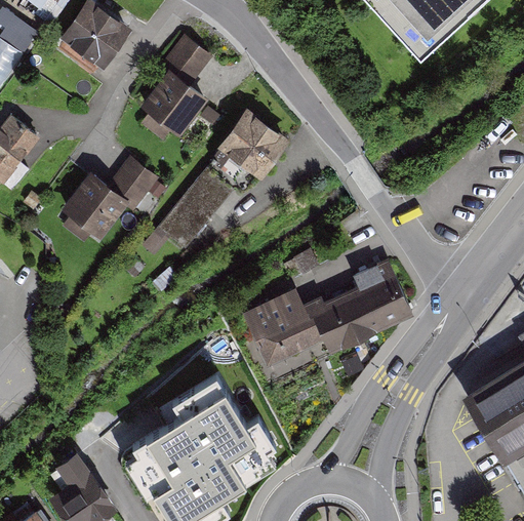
[(24,0),(52,24),(71,0),(24,0)]
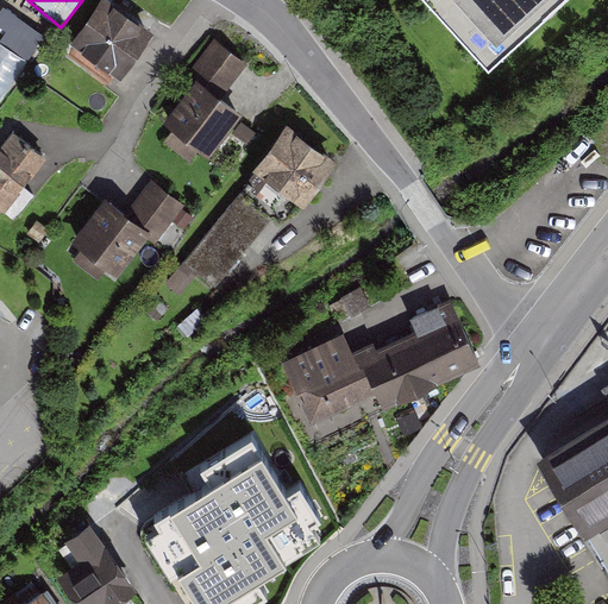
[(424,0),(488,70),(564,0),(424,0)]
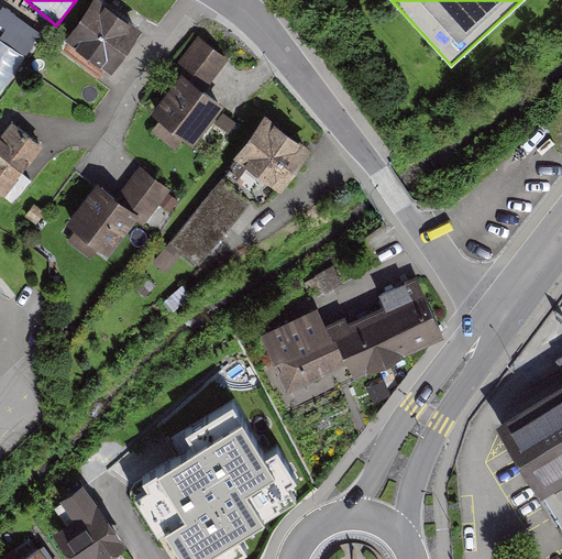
[(140,34),(95,2),(62,48),(108,80),(140,34)]
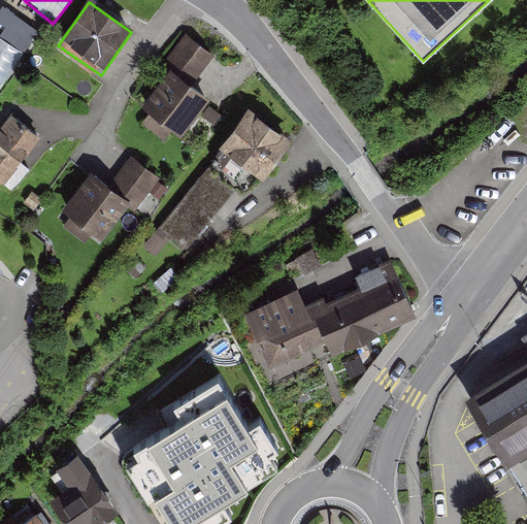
[(211,59),(186,39),(160,73),(163,75),(138,107),(151,118),(143,126),(166,143),(174,132),(180,137),(210,100),(192,86),(211,59)]
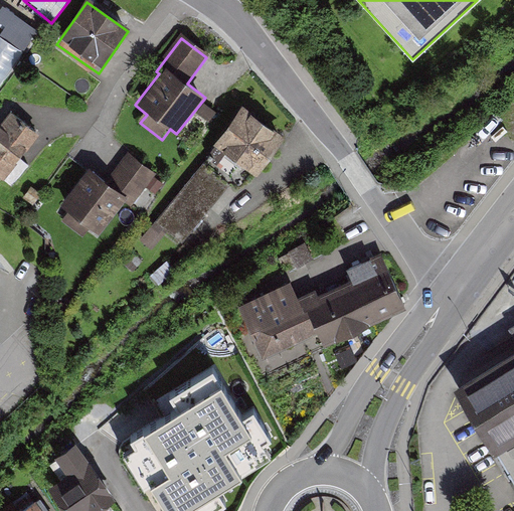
[(0,91),(24,55),(0,39),(0,91)]
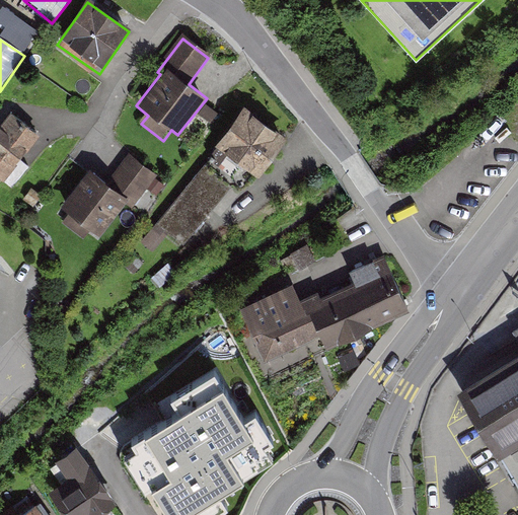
[(286,139),(242,108),(214,149),(257,179),(286,139)]
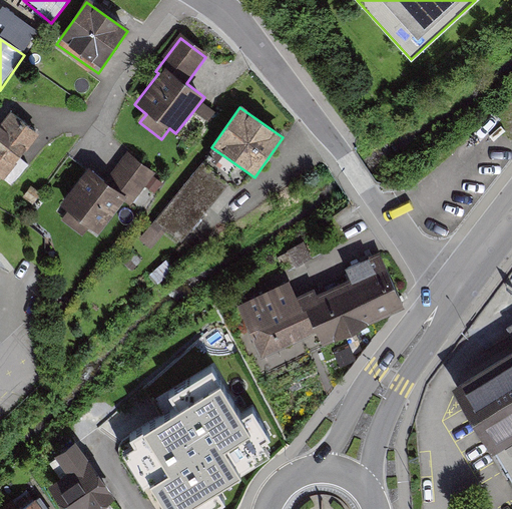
[(36,136),(9,115),(0,127),(0,181),(11,191),(30,167),(18,158),(36,136)]
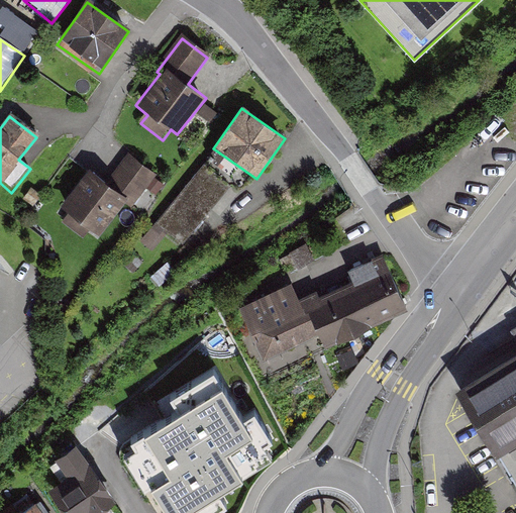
[(104,182),(89,170),(59,206),(70,215),(63,223),(83,240),(92,229),(99,235),(123,206),(128,210),(155,179),(125,155),(104,182)]
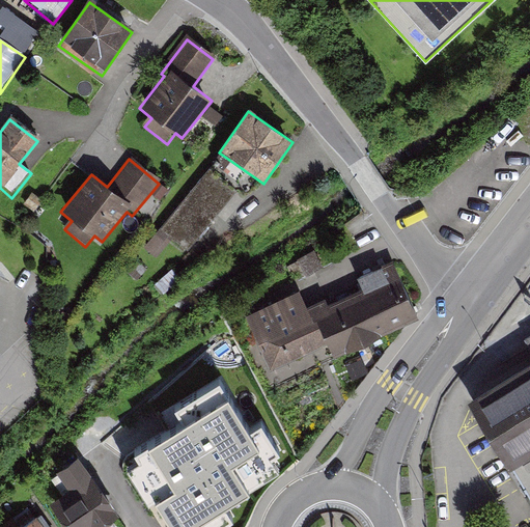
[(234,196),(207,174),(145,249),(157,259),(172,241),(188,253),(234,196)]
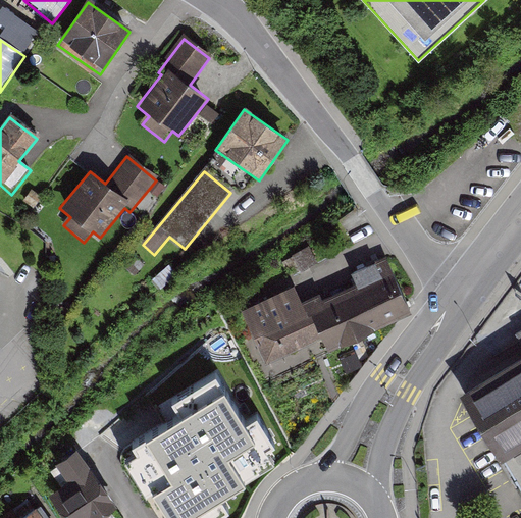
[(321,338),(328,352),(412,313),(385,258),(303,297),(321,338)]
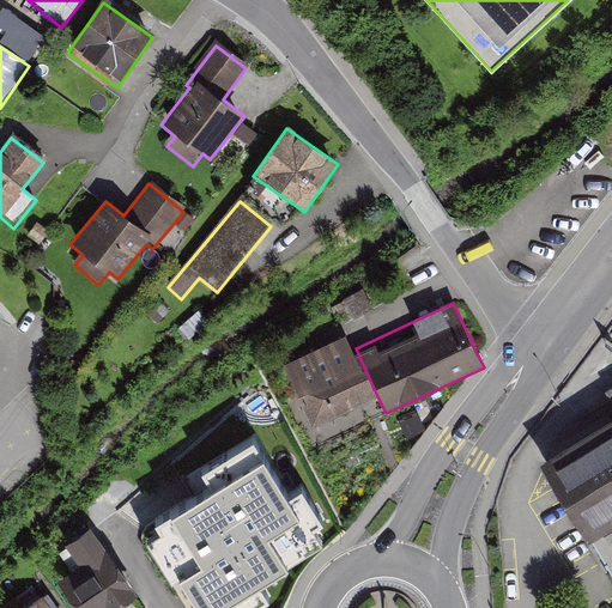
[(377,396),(356,348),(349,335),(284,366),(313,427),(377,396)]
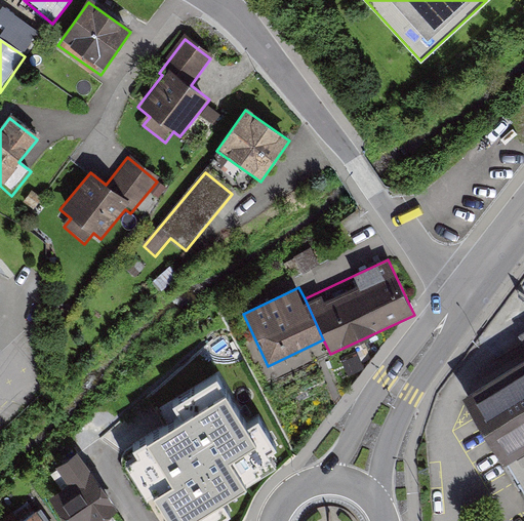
[(523,520),(523,335),(519,338),(523,347),(523,360),(461,399),(523,501),(523,520)]
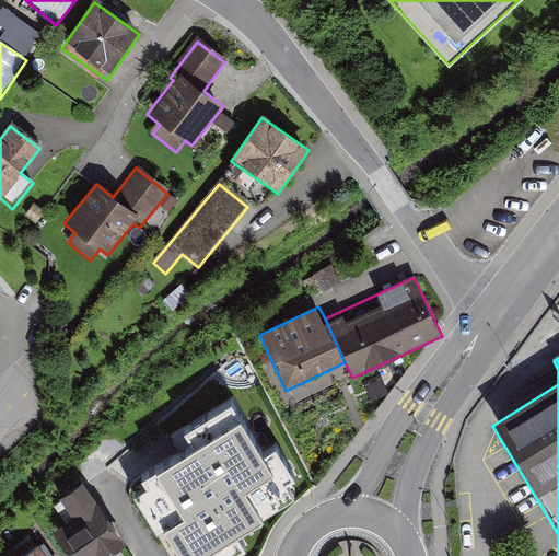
[(198,452),(137,489),(177,555),(237,555),(249,548),(240,534),(304,495),(271,442),(264,448),(233,398),(184,429),(198,452)]
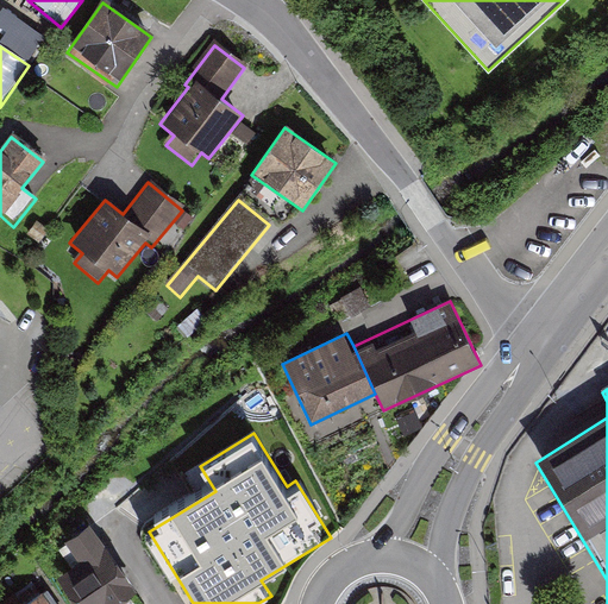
[(117,603),(131,595),(89,529),(64,545),(79,566),(58,579),(74,603),(117,603)]
